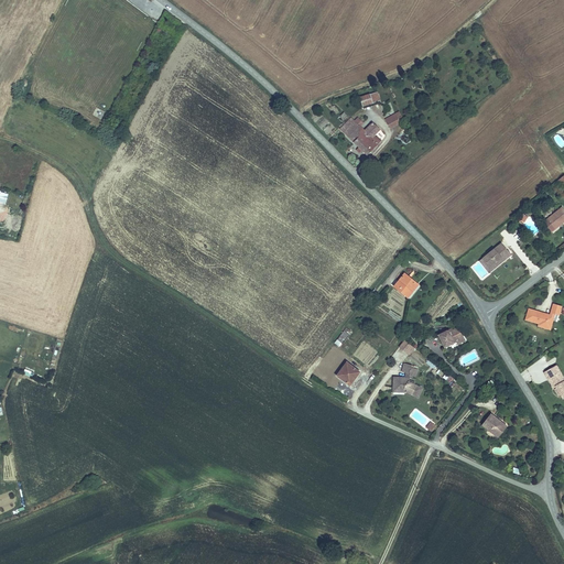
[(376,95),(369,97),(370,105),(379,102),(376,95)]
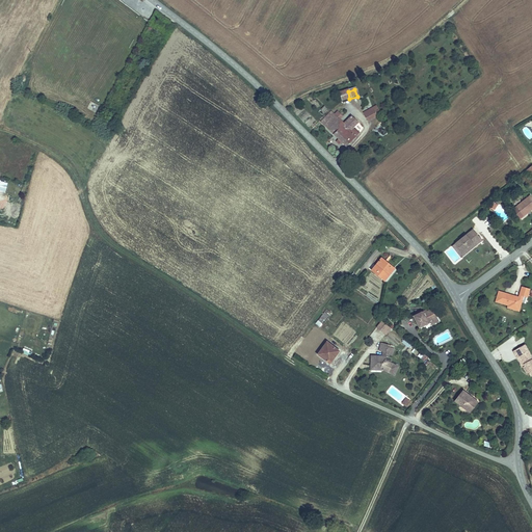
[(370,111),(376,106),(373,102),(367,107),(370,111)]
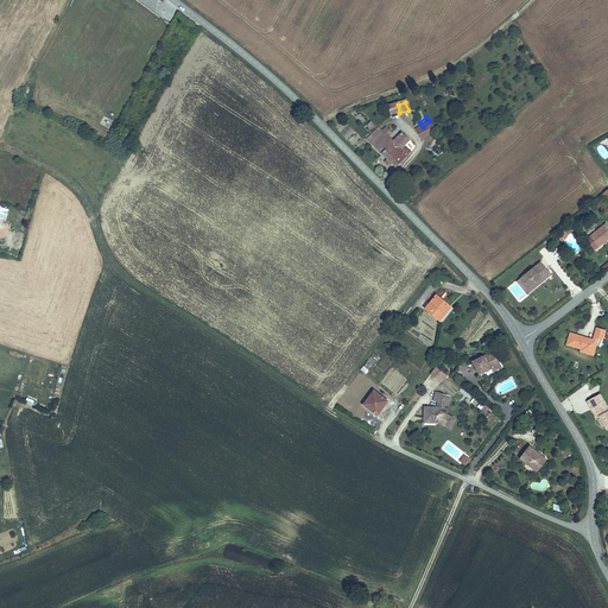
[(435,126),(430,121),(423,127),(425,133),(435,126)]
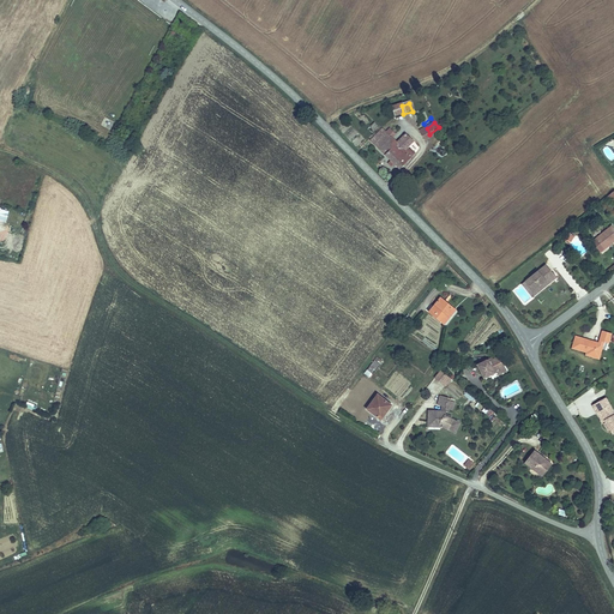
[(391,149),(396,144),(395,143),(391,139),(389,137),(386,134),(383,139),(390,146),(391,149)]
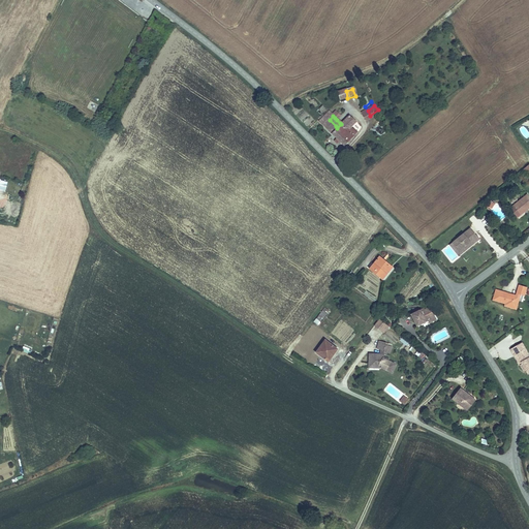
[(321,122),(344,145),(356,134),(350,128),(355,123),(350,117),(341,124),(337,128),(336,126),(330,120),(327,117),(321,122)]
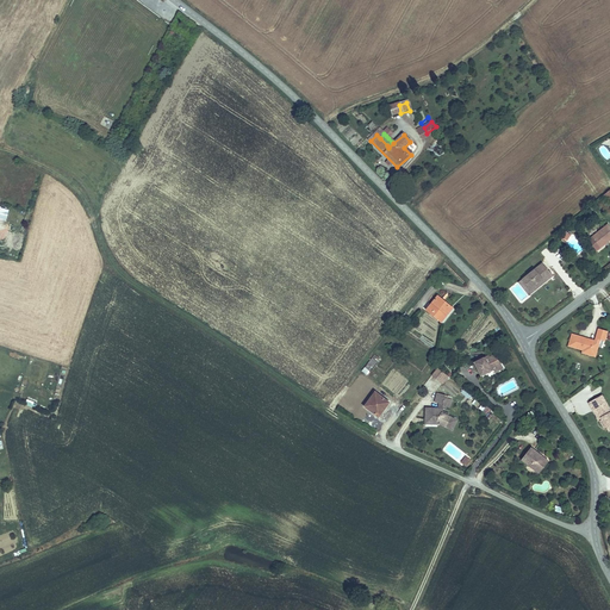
[(593,248),(609,234),(609,222),(608,219),(586,237),(593,248)]
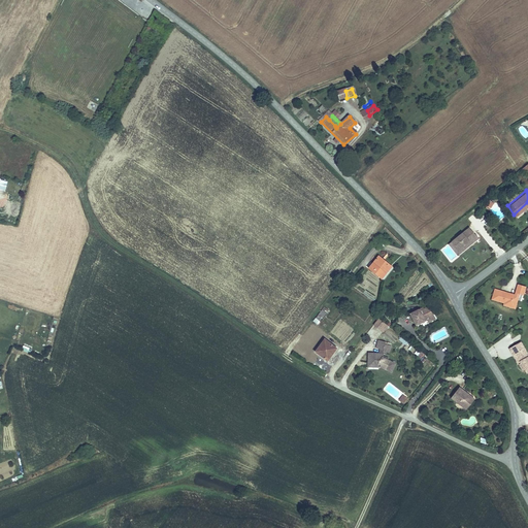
[(465,242),(476,233),(469,225),(453,237),(460,245),(464,241),(465,242)]
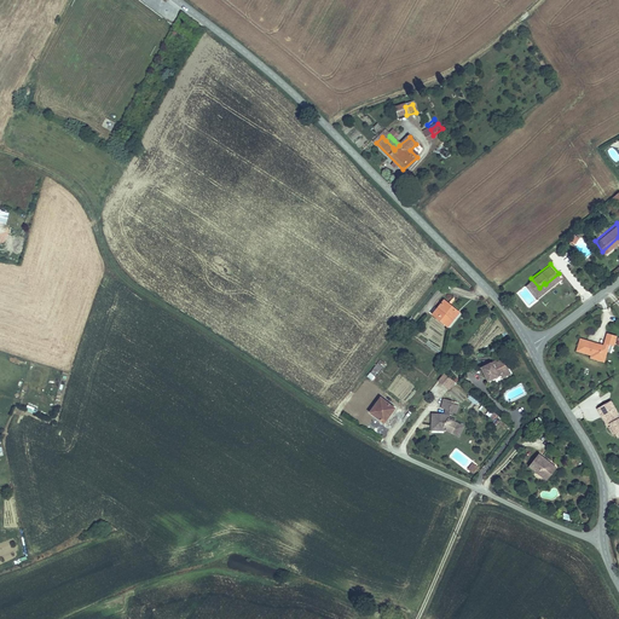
[(560,276),(559,273),(545,284),(548,285),(560,276)]
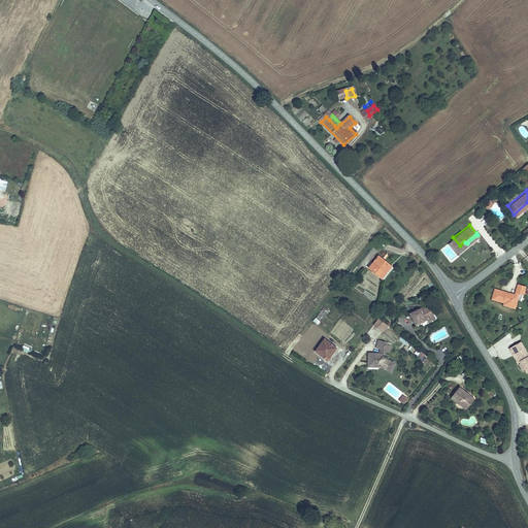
[(467,243),(465,242),(464,241),(460,245),(453,237),(449,241),(458,252),(467,243)]
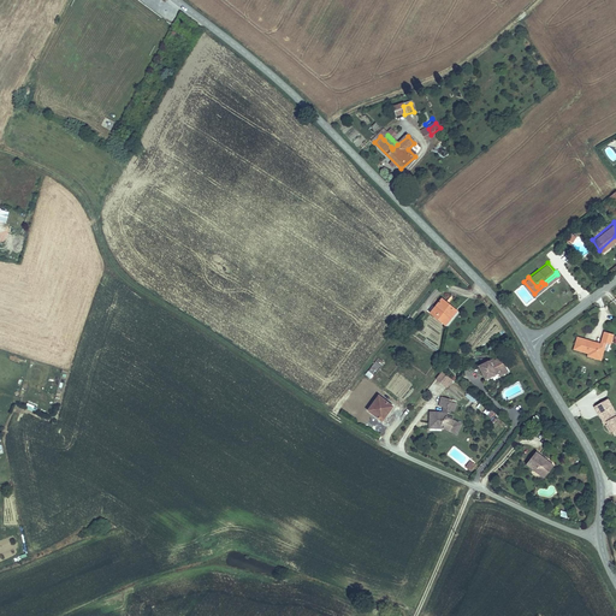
[(449,313),(456,304),(444,296),(432,312),(448,325),(454,318),(449,313)]
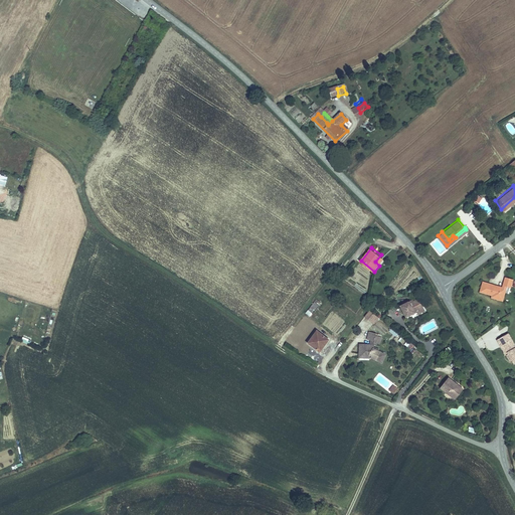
[(385,258),(381,254),(375,262),(379,266),(385,258)]
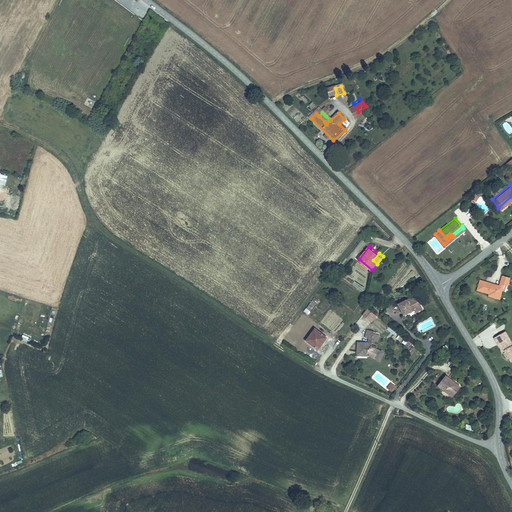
[(491,284),(480,281),(478,290),(491,294),(493,297),(497,294),(501,295),(502,292),(504,284),(508,285),(510,278),(503,276),(500,286),(497,285),(494,286),(490,285),(491,284)]
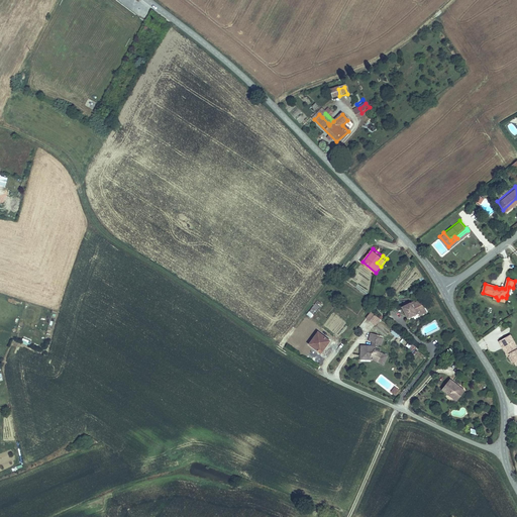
[(317,300),(306,314),(311,318),(322,303),(317,300)]
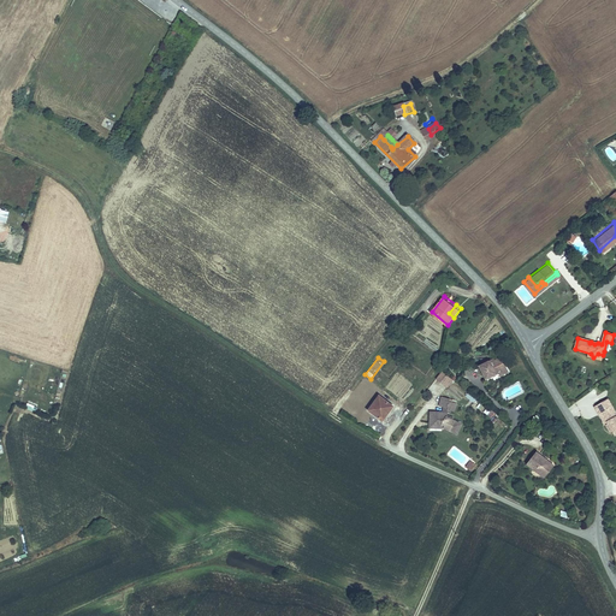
[(499,375),(509,372),(502,357),(493,361),(491,359),(478,363),(485,379),(498,373),(499,375)]
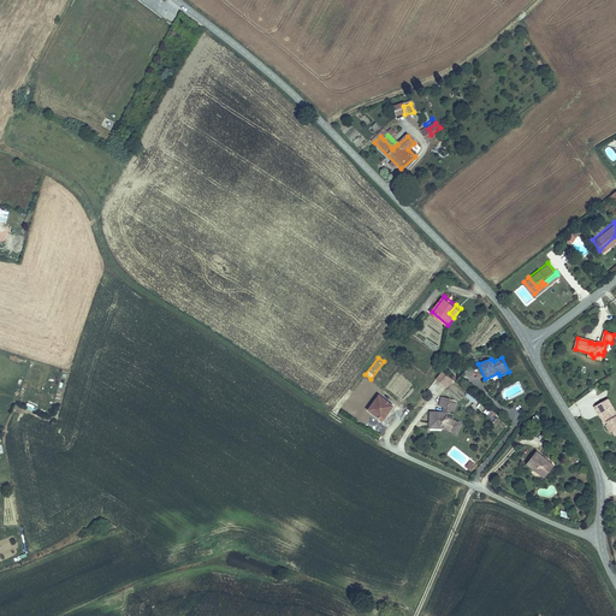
[(442,368),(436,375),(444,381),(449,374),(442,368)]
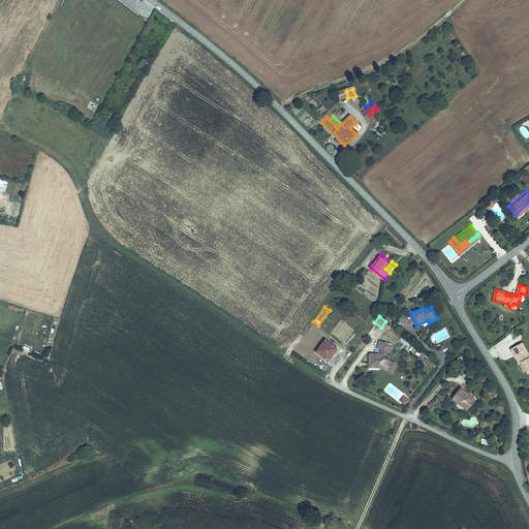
[(330,359),(339,346),(328,338),(319,349),(330,359)]
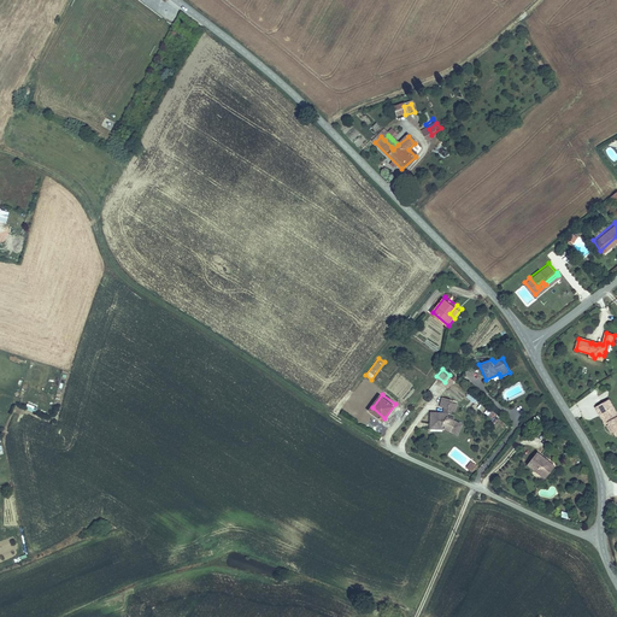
[(616,429),(616,418),(616,417),(616,416),(616,412),(610,399),(597,406),(600,413),(603,413),(606,422),(607,422),(609,423),(606,424),(611,433),(615,432),(616,429)]
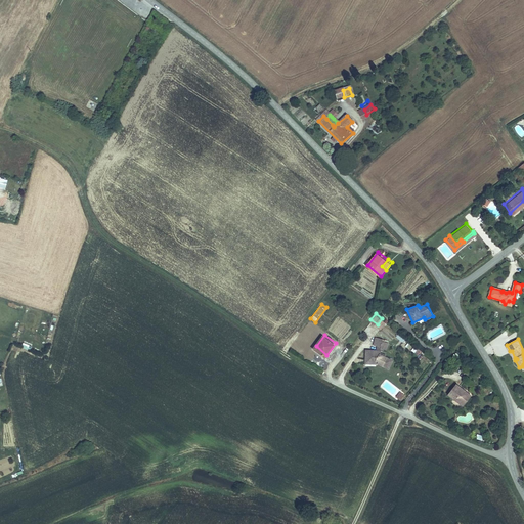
[(383,340),(374,340),(373,347),(378,348),(379,350),(368,349),(365,352),(365,363),(378,364),(389,370),(394,362),(385,357),(384,355),(387,355),(387,352),(389,352),(389,344),(383,343),(383,340)]
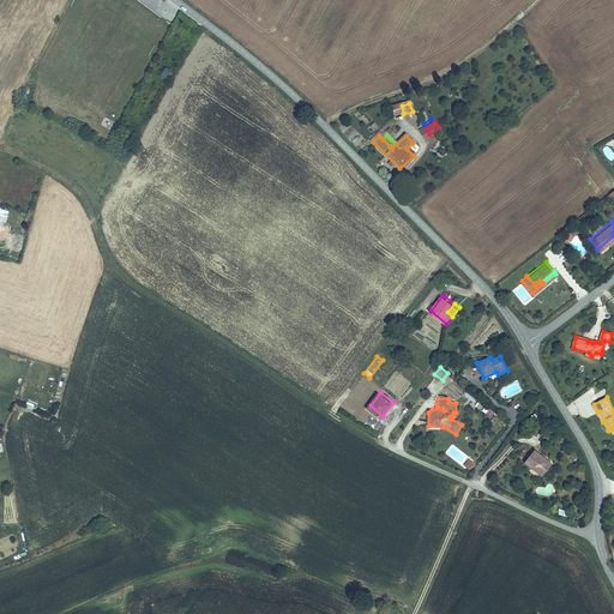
[(553,467),(536,452),(525,464),(541,479),(553,467)]
